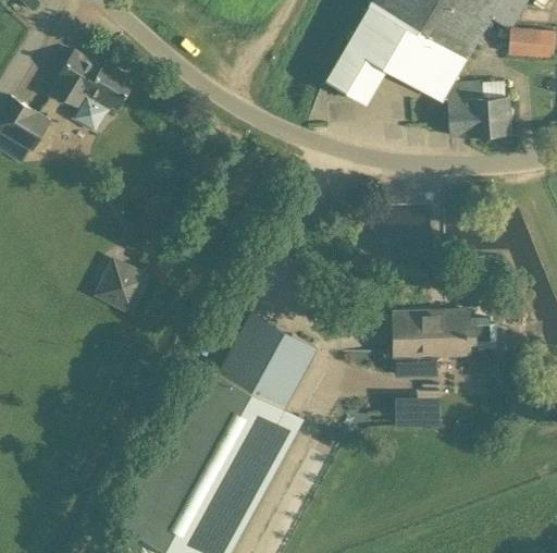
[(20,0),(33,13),(45,0),(20,0)]
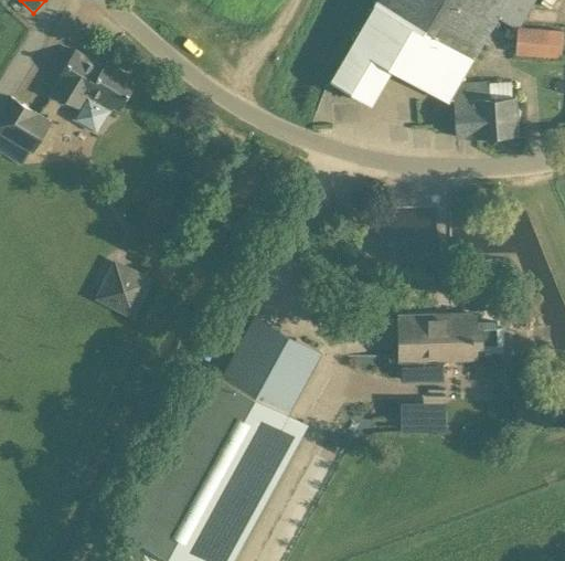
[(534,0),(377,0),(333,77),(374,102),(392,71),(448,104),(457,87),(497,20),(516,32),(534,0)]
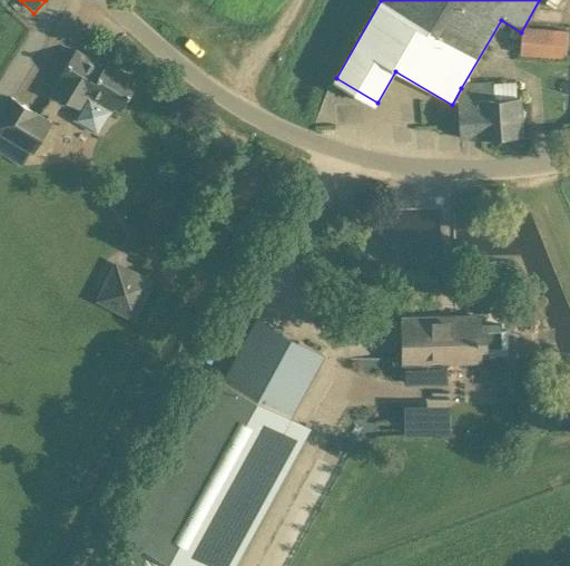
[(564,61),(567,36),(521,31),(520,57),(564,61)]
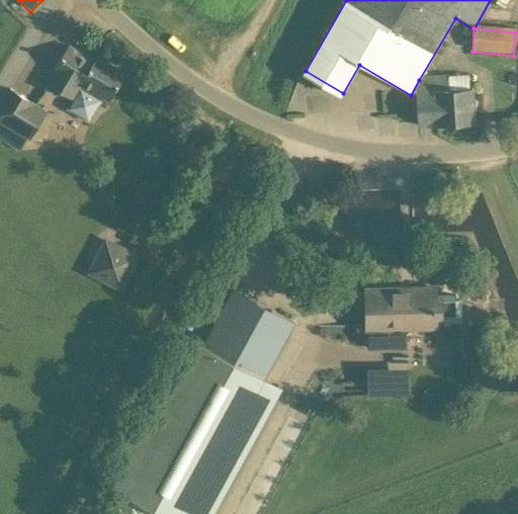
[(104,100),(109,103),(124,76),(98,60),(94,65),(70,50),(56,75),(50,87),(73,101),(67,112),(89,126),(102,103),(104,100)]
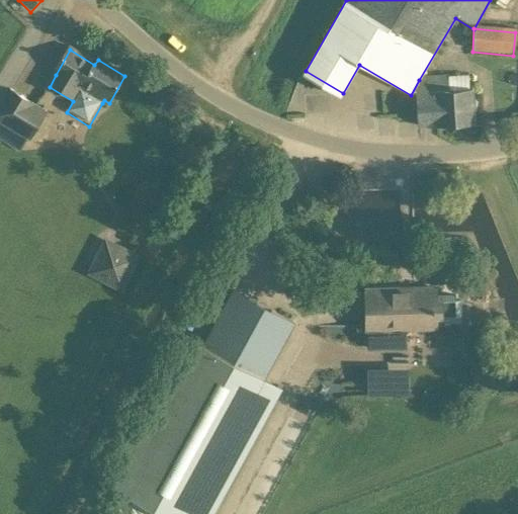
[(419,80),(411,95),(418,94),(419,130),(421,130),(421,129),(437,127),(437,129),(475,125),(472,91),(449,93),(448,78),(419,80)]
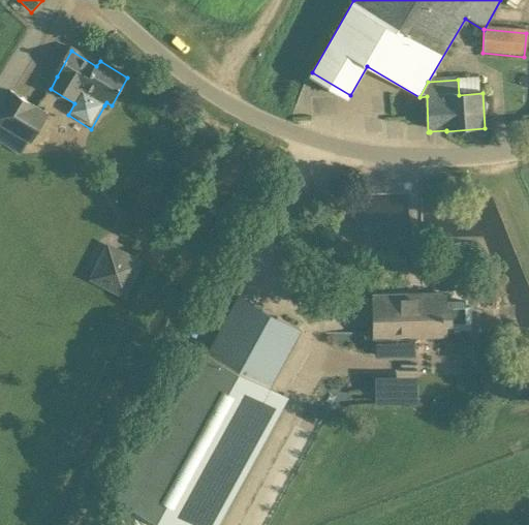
[(31,146),(49,117),(36,109),(36,110),(11,94),(0,113),(0,145),(20,158),(29,144),(31,146)]
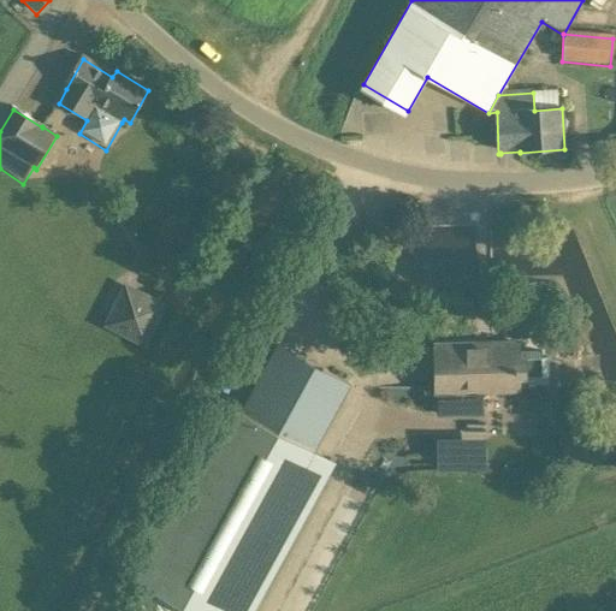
[(125,285),(104,328),(147,350),(169,307),(125,285)]
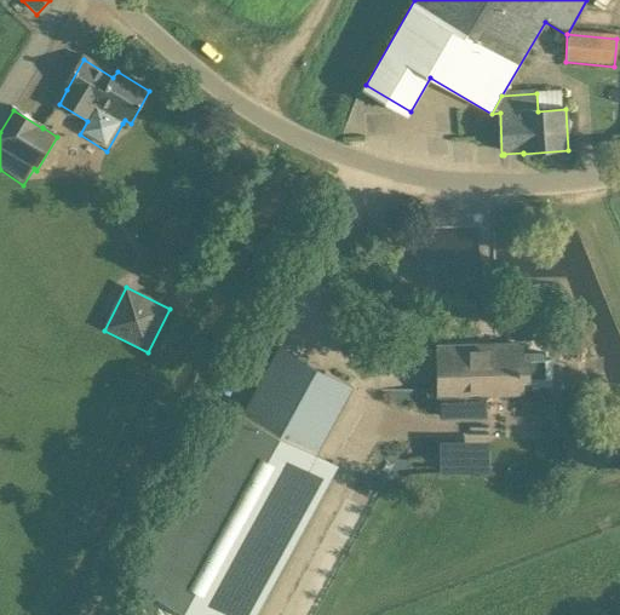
[(551,381),(551,363),(545,363),(545,357),(522,357),(522,349),(495,350),(495,354),(481,354),(480,350),(438,350),(438,397),(522,396),(522,388),(546,388),(546,381),(551,381)]
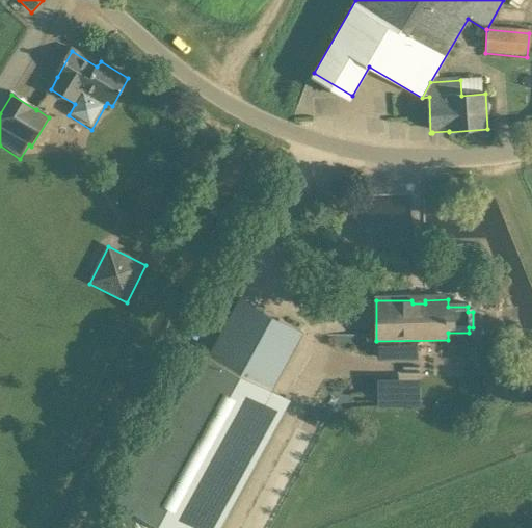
[(301,335),(241,302),(210,359),(190,348),(108,499),(161,527),(220,527),(289,403),(270,392),(301,335)]
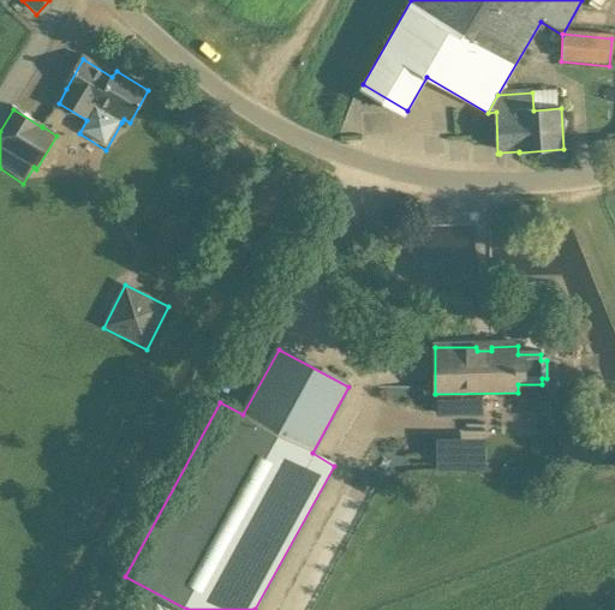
[(491,418),(493,400),(437,400),(437,417),(491,418)]
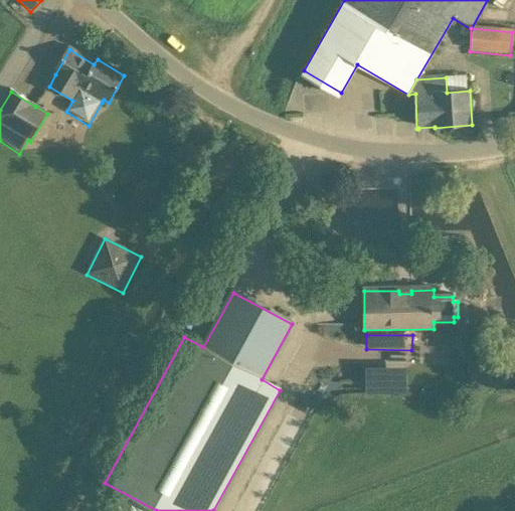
[(367,367),(368,394),(409,393),(408,366),(367,367)]
